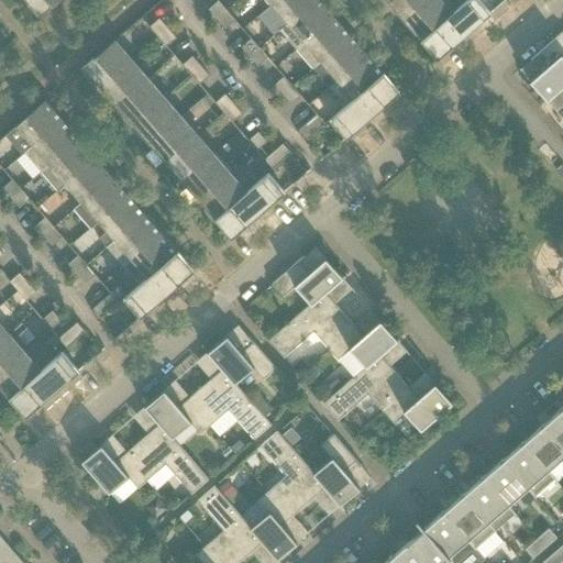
[(22,0),(39,18),(58,0),(22,0)]
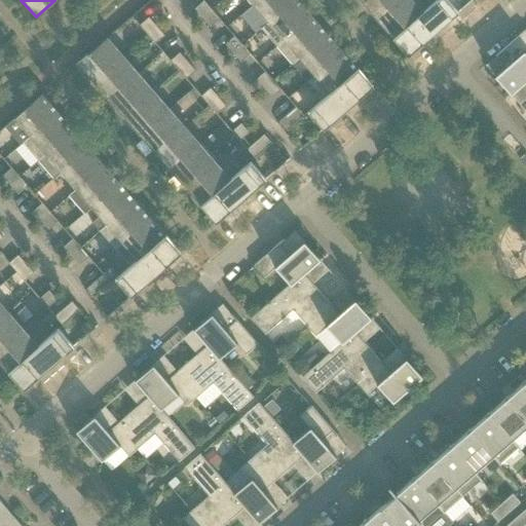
[(261,29),(294,0),(258,0),(253,5),(267,23),(261,29)]
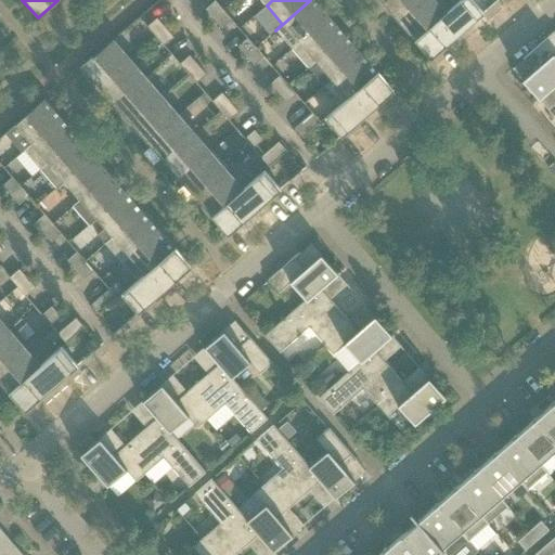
[(310,0),(275,30),(292,49),(330,16),(314,0),(310,0)]
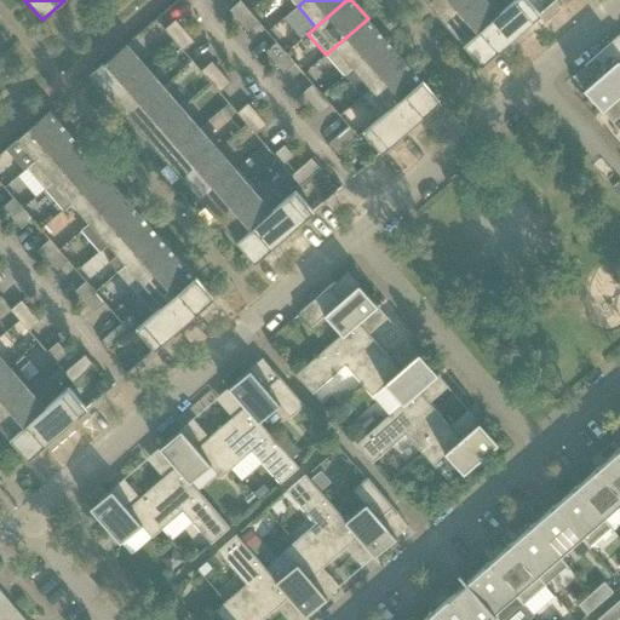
[(430,0),(426,4),(445,24),(472,0),(430,0)]
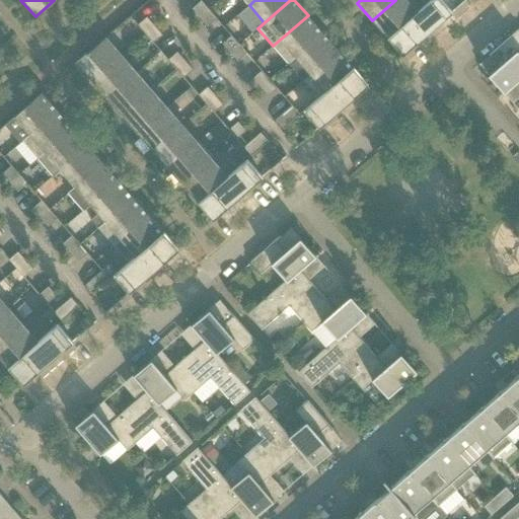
[(395,0),(372,20),(387,38),(417,11),(406,0),(395,0)]
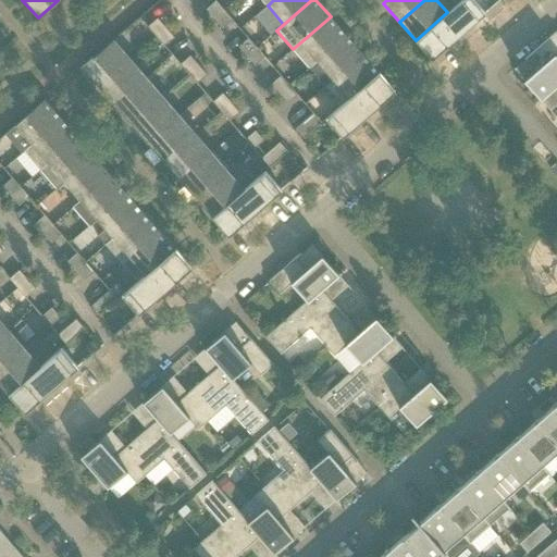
[(461,0),(447,12),(416,40),(432,60),(484,13),(472,0),(461,0)]
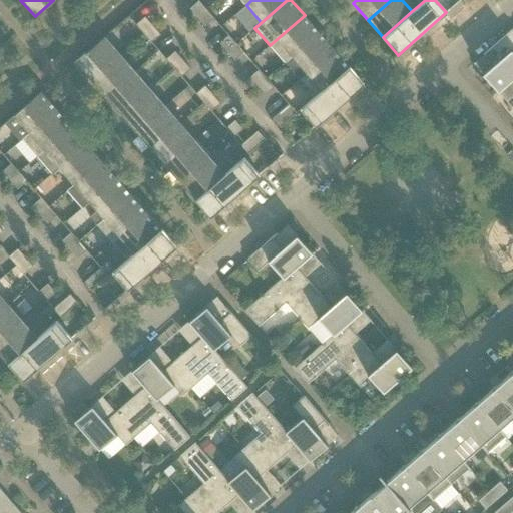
[(189,9),(196,18),(205,10),(198,1),(189,9)]
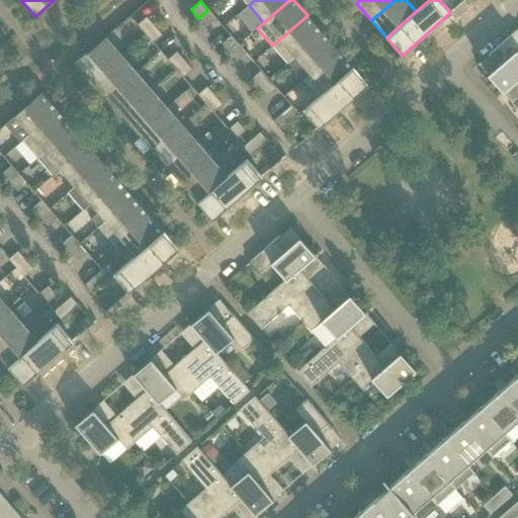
[(207,10),(198,18),(206,26),(216,19),(207,10)]
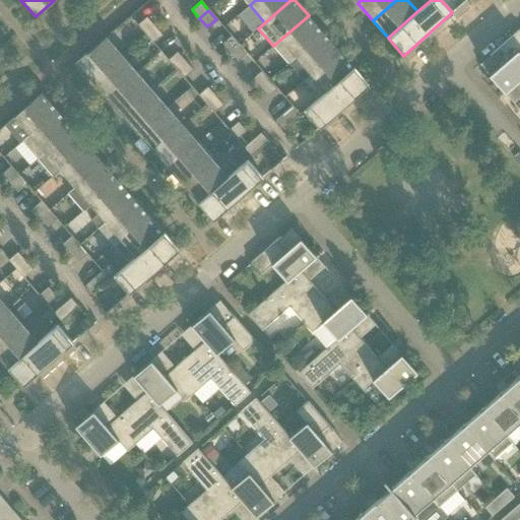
[(273,46),(288,64),(324,33),(309,15),(273,46)]
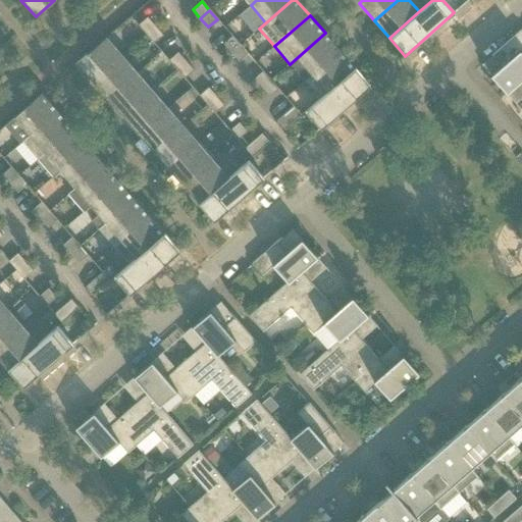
[(138,24),(146,34),(155,25),(147,16),(138,24)]
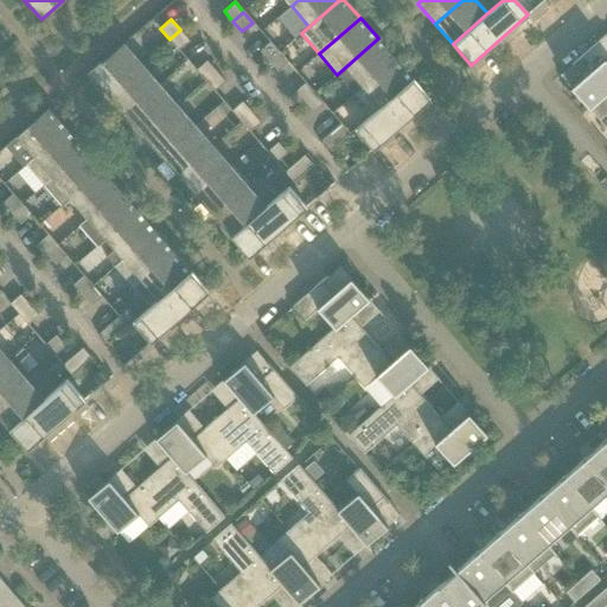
[(180,30),(170,39),(179,50),(190,40),(180,30)]
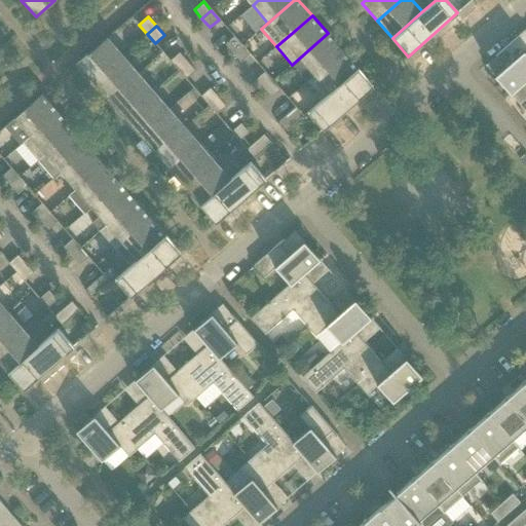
[(511,95),(525,81),(525,52),(525,51),(525,49),(525,31),(525,30),(495,57),(496,57),(501,52),(511,62),(494,76),(511,95)]
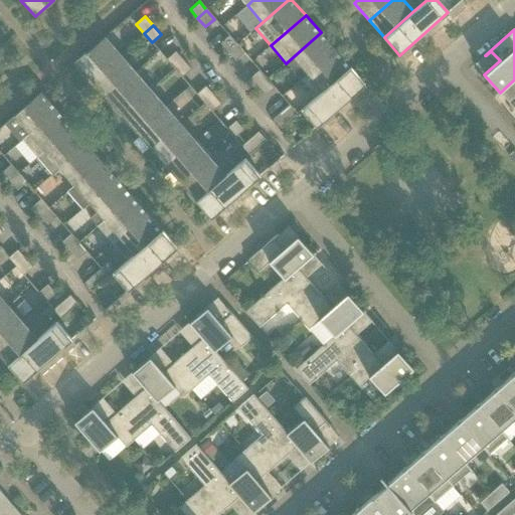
[(286,63),(301,80),(336,50),(321,32),(286,63)]
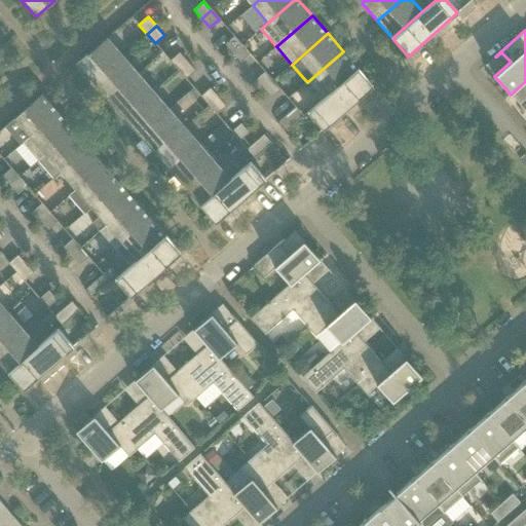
[(225,44),(232,53),(241,45),(234,36),(225,44)]
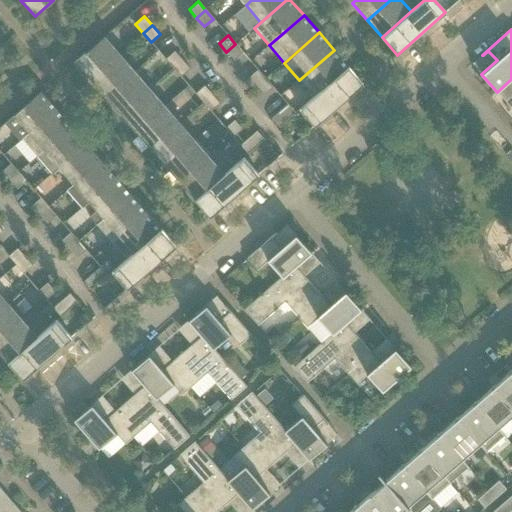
[(75,62),(90,79),(120,54),(104,36),(75,62)]
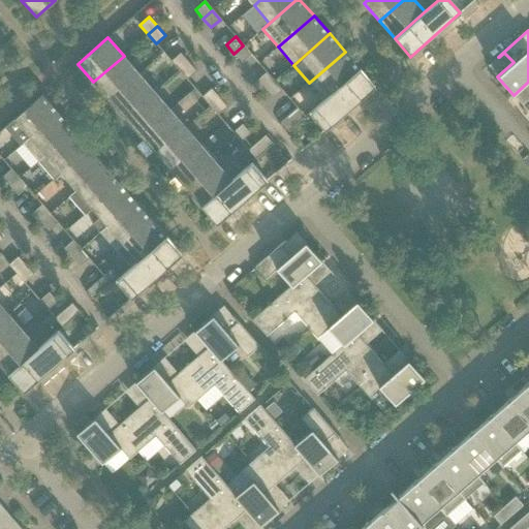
[(243,45),(234,54),(242,63),(251,55),(243,45)]
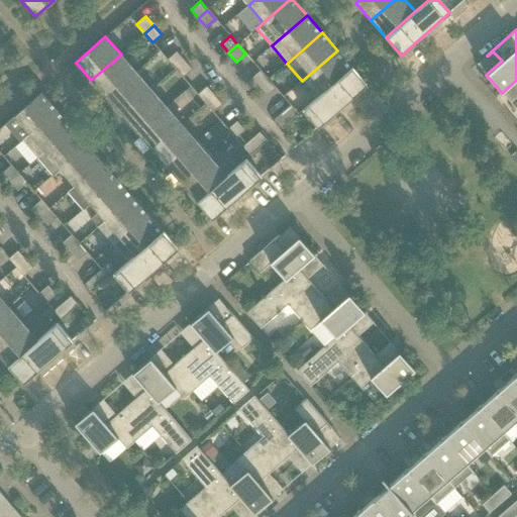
[(272,46),(255,60),(264,70),(280,56),(272,46)]
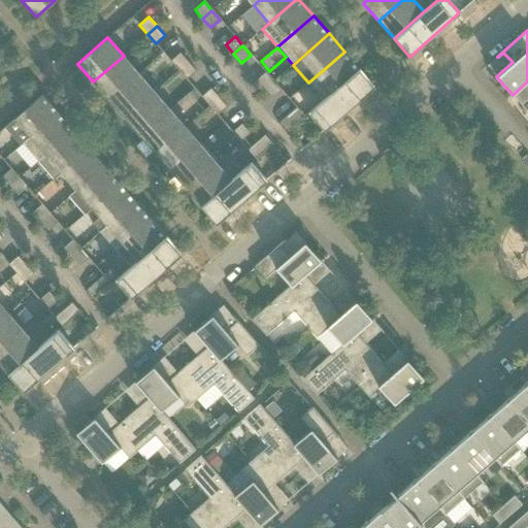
[(344,52),(308,83),(318,94),(323,99),(324,100),(359,69),(344,52)]
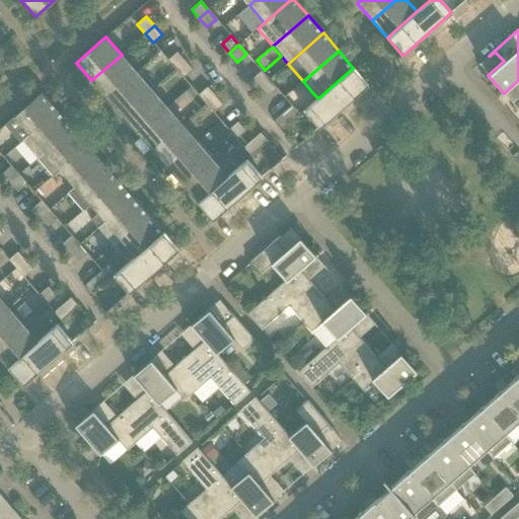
[(168,60),(175,69),(184,61),(177,52),(168,60)]
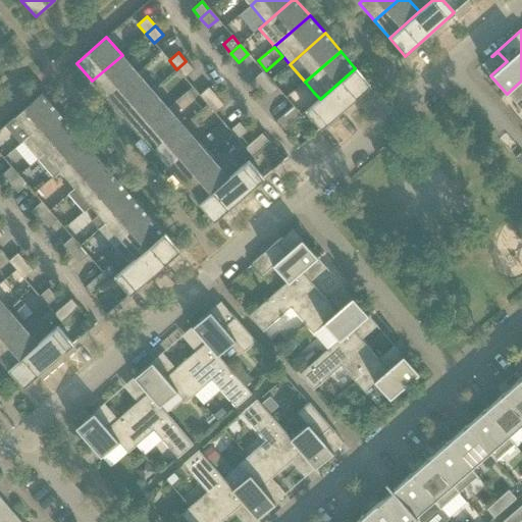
[(92,81),(107,99),(137,72),(122,55),(92,81)]
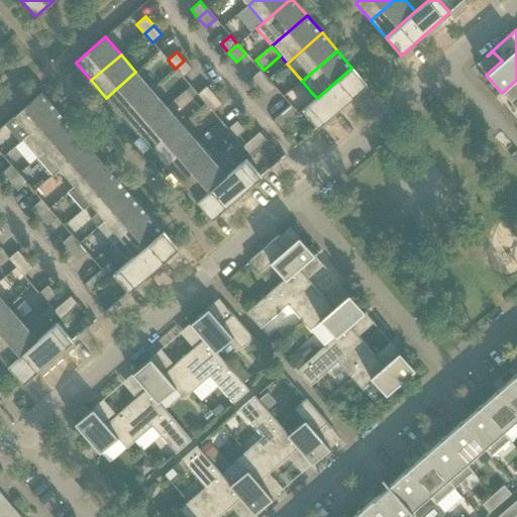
[(184,61),(175,69),(183,77),(192,69),(184,61)]
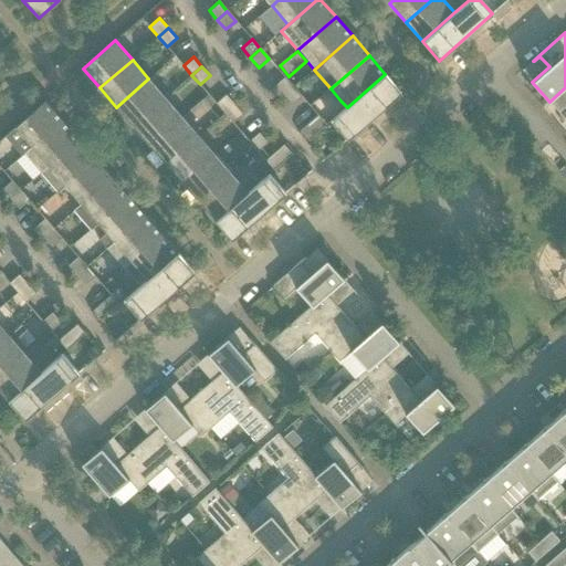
[(332,121),(331,121),(347,139),(401,93),(385,74),(347,107),(332,121)]
